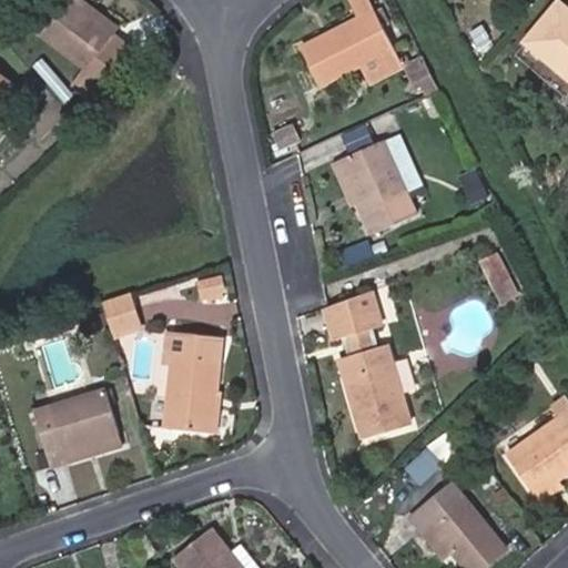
[(117,32),(71,0),(67,0),(41,36),(88,70),(77,85),(95,99),(131,48),(114,36),(117,32)]
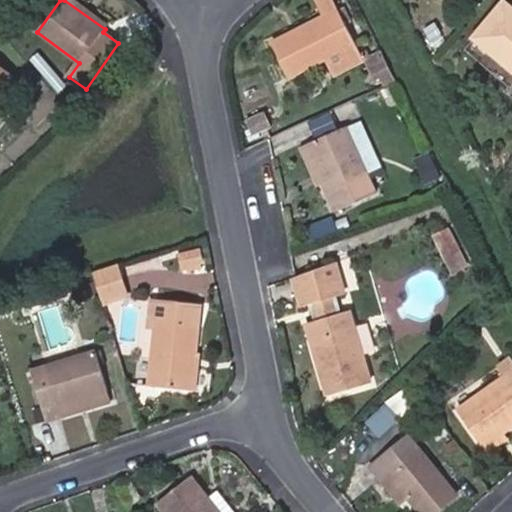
[(79,0),(64,0),(105,29),(110,22),(79,0)]
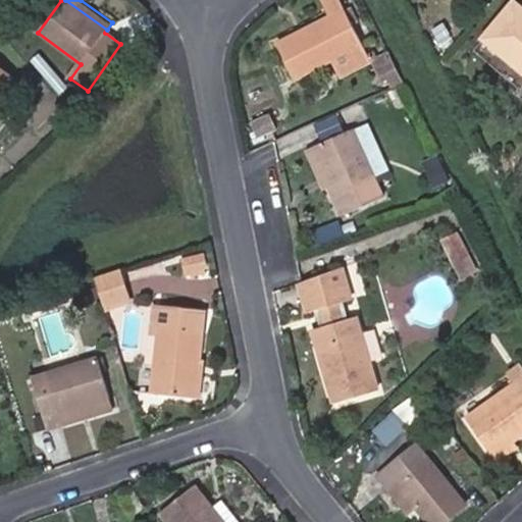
[(521,8),(514,1),(482,38),(521,71),(521,8)]
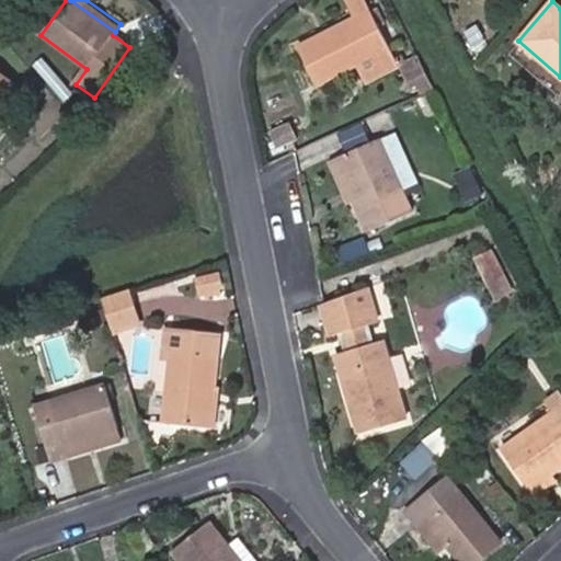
[(375,7),(300,45),(318,81),(358,60),(367,79),(391,65),(401,60),(398,55),(395,57),(378,25),(384,23),(375,7)]
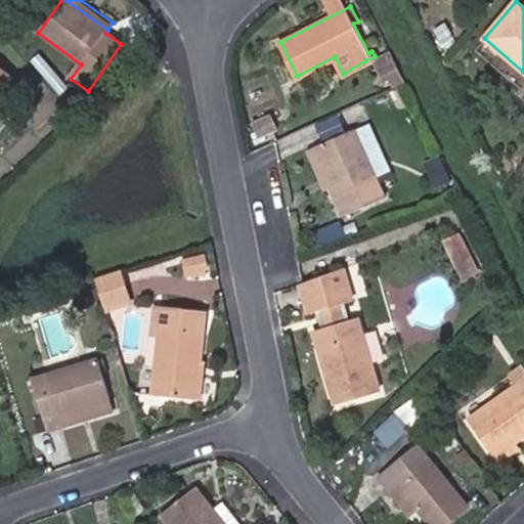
[(377,69),(394,60),(389,49),(375,56),(365,60),(374,75),(379,72),(377,69)]
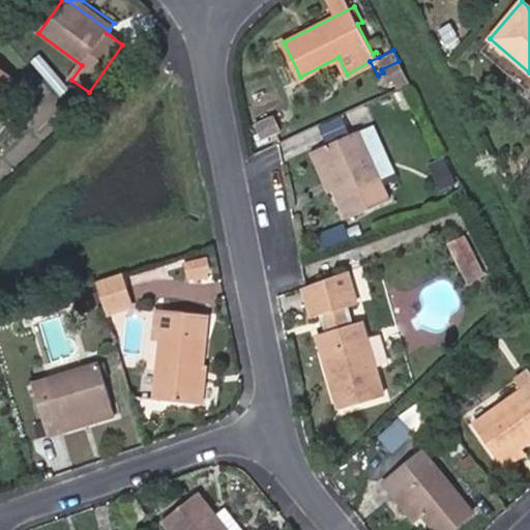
[(383,72),(378,76),(383,87),(388,85),(407,77),(399,61),(381,69),(383,72)]
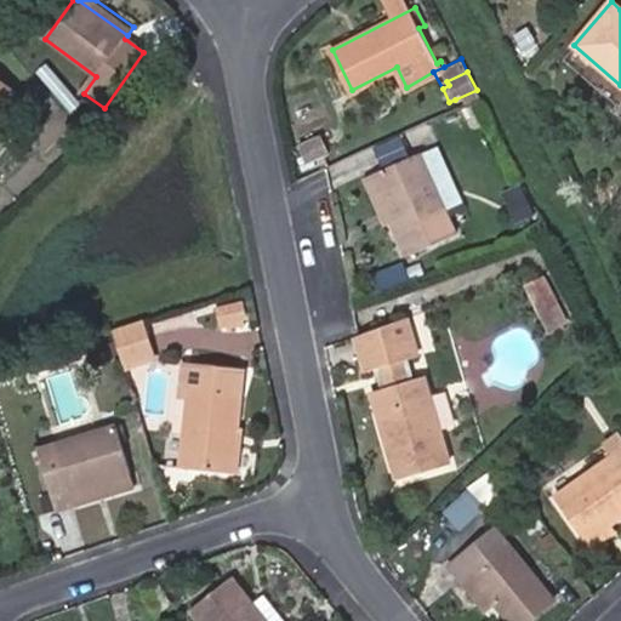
[(0,120),(21,95),(0,78),(0,120)]
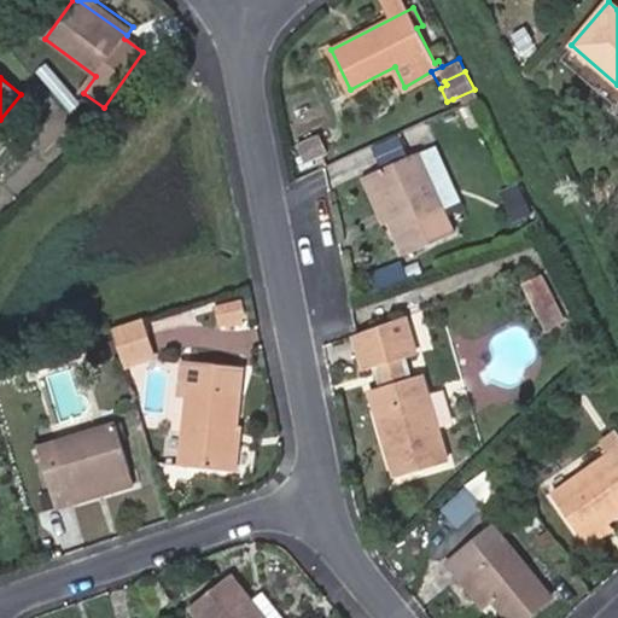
[(456,106),(478,95),(474,89),(453,99),(456,106)]
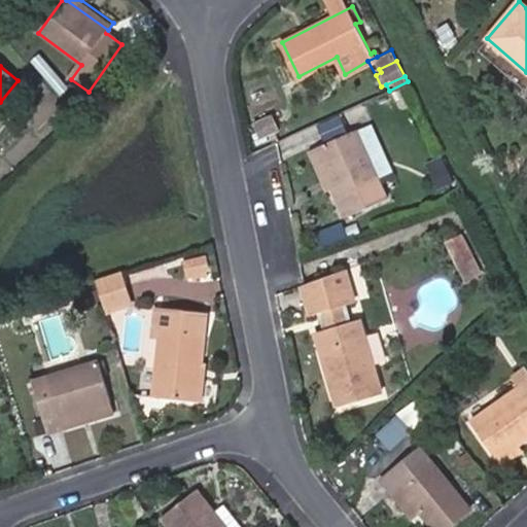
[(276,132),(269,118),(255,125),(262,138),(276,132)]
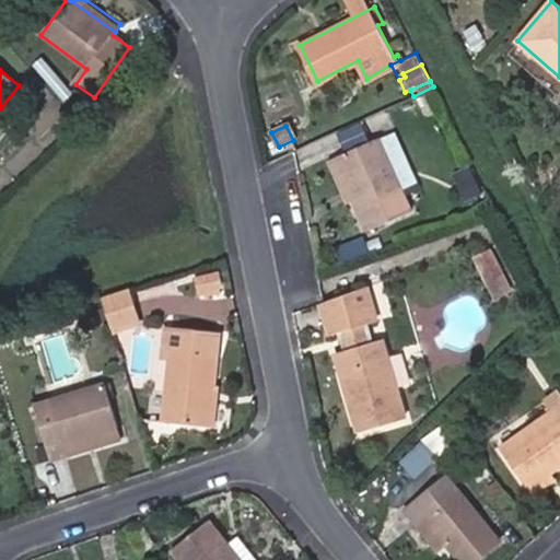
[(393,131),(378,138),(403,193),(418,186),(393,131)]
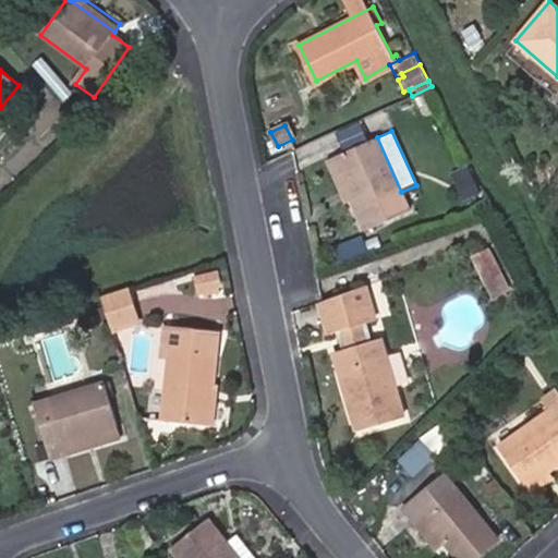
[(401,192),(377,137),(336,156),(354,195),(370,228),(410,210),(401,192)]
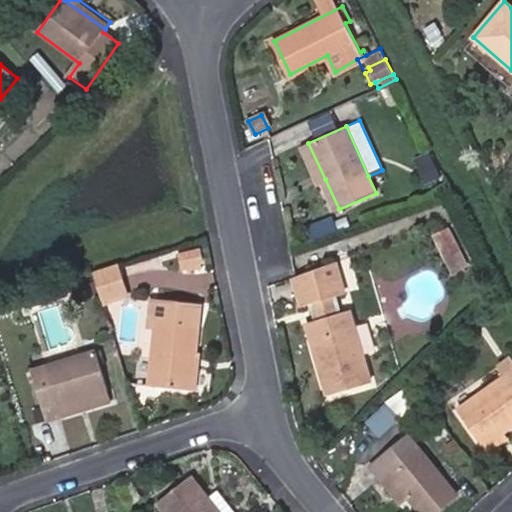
[(325,179),(308,143),(301,147),(318,183),(325,179)]
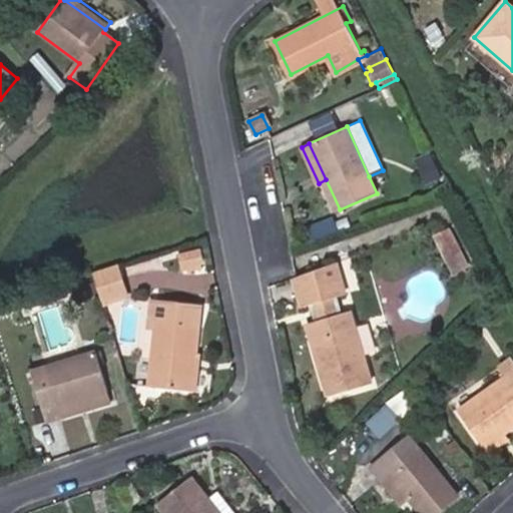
[(415,158),(418,165),(431,159),(428,152),(415,158)]
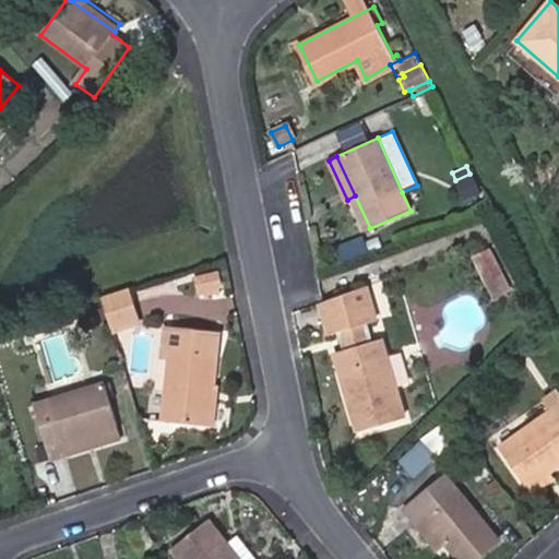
[(335,252),(337,260),(368,249),(366,242),(335,252)]
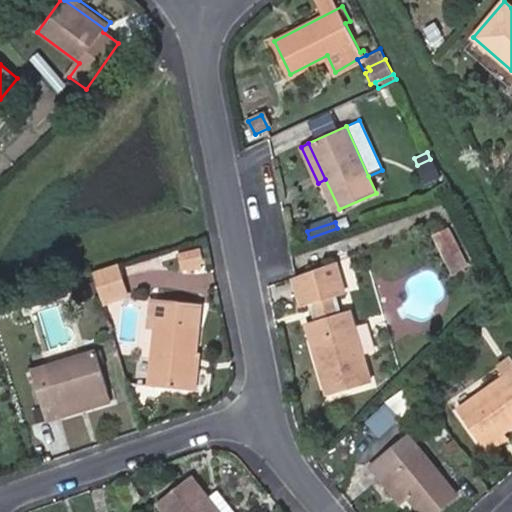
[(447,228),(432,236),(450,273),(467,264),(447,228)]
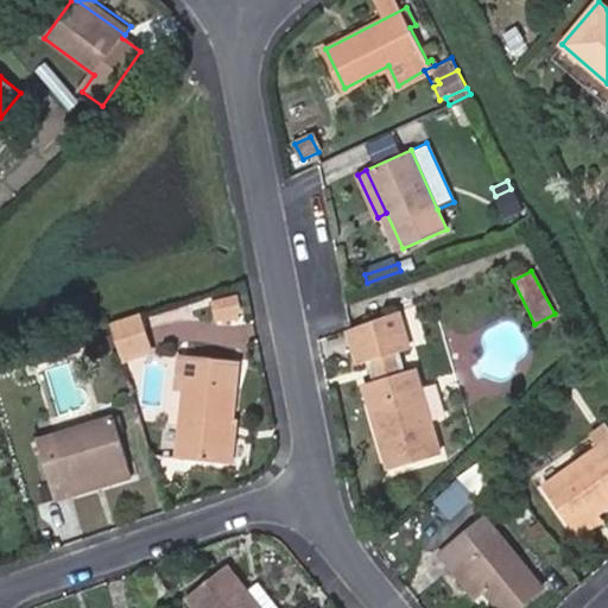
[(236,297),(216,302),(219,323),(239,321),(236,297)]
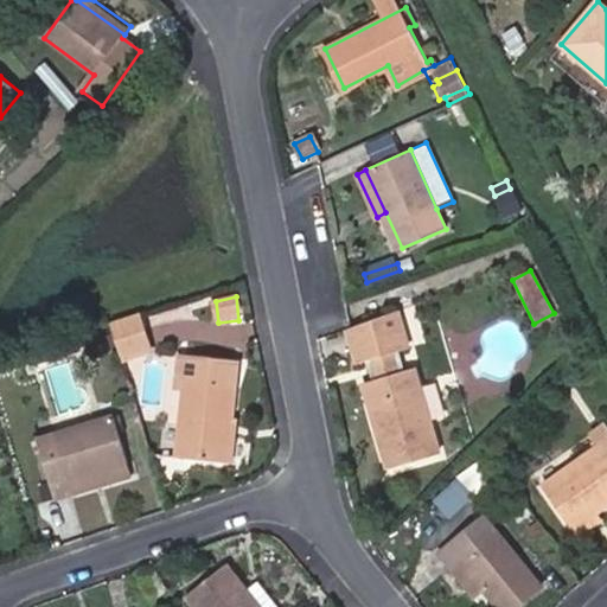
[(398,311),(346,330),(356,360),(371,356),(377,378),(363,383),(388,467),(440,452),(416,366),(397,372),(391,350),(408,345),(398,311)]
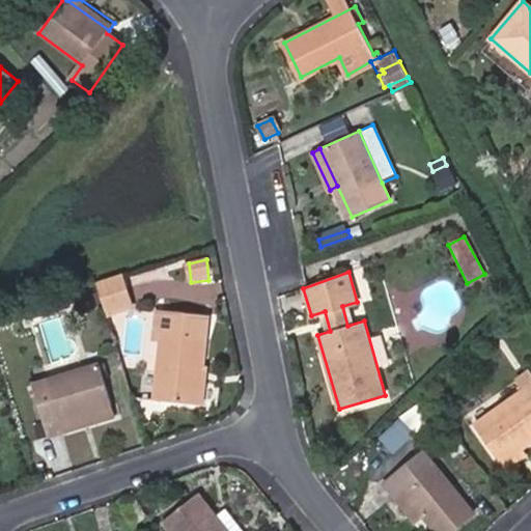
[(123,275),(98,282),(101,291),(104,304),(107,311),(134,303),(123,275)]
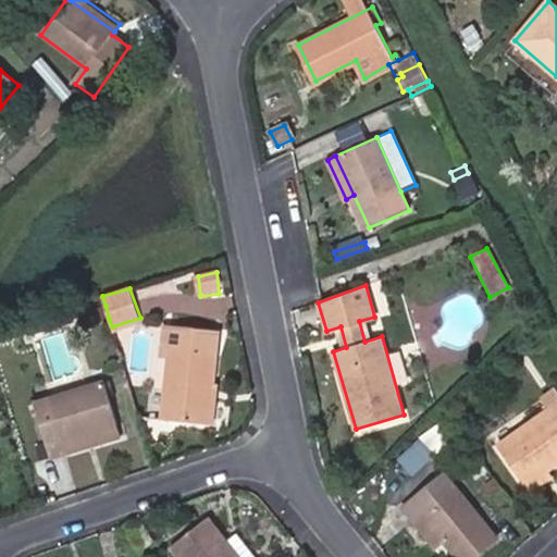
[(109,319),(106,306),(90,310),(94,323),(109,319)]
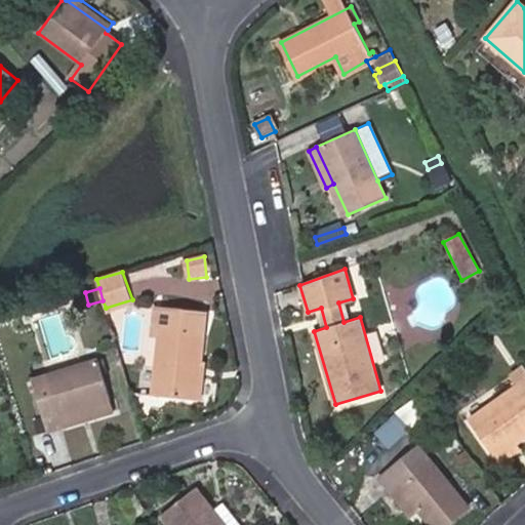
[(159,331),(153,395),(201,400),(204,368),(200,367),(204,315),(154,309),(153,330),(159,331)]
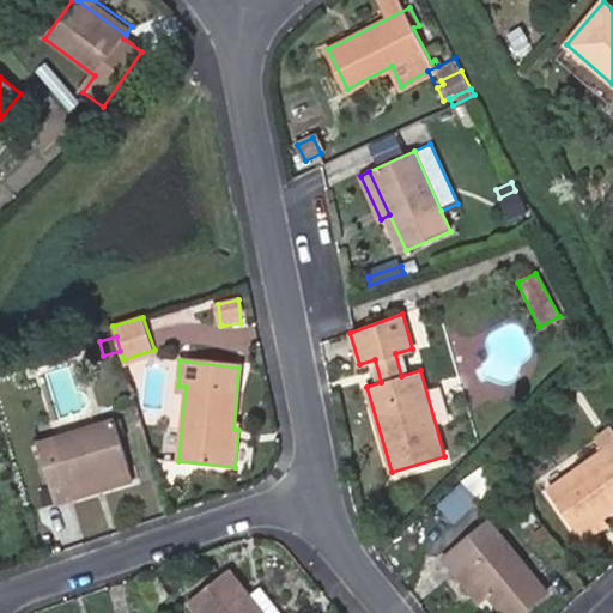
[(68,485),(128,466),(114,418),(36,442),(55,498),(72,493),(68,485)]
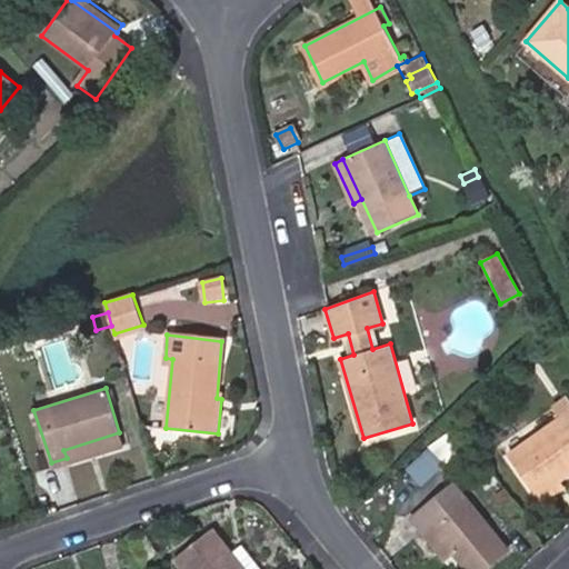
[(538,498),(560,482),(568,476),(568,396),(555,406),(561,417),(507,453),(538,498)]
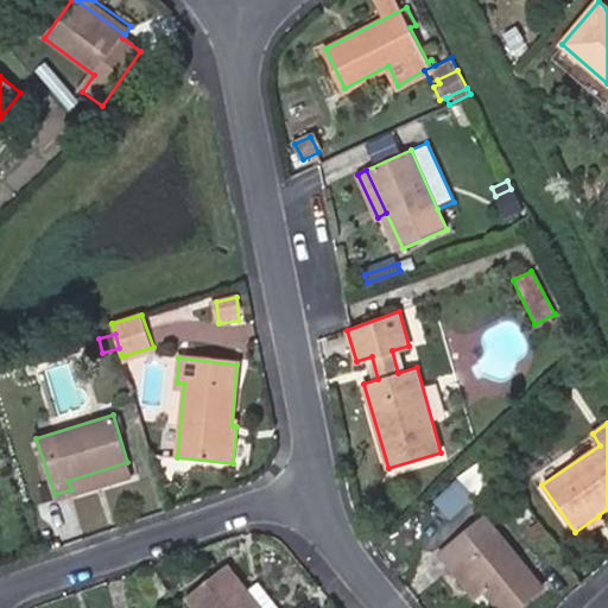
[(494,466),(486,455),(473,466),(481,476),(494,466)]
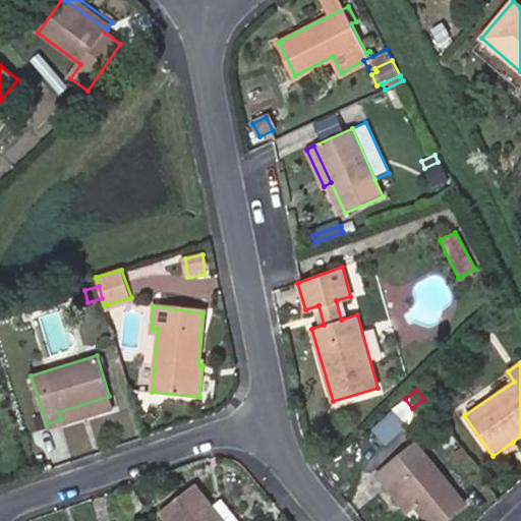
[(113,407),(109,396),(58,412),(61,419),(61,423),(113,407)]
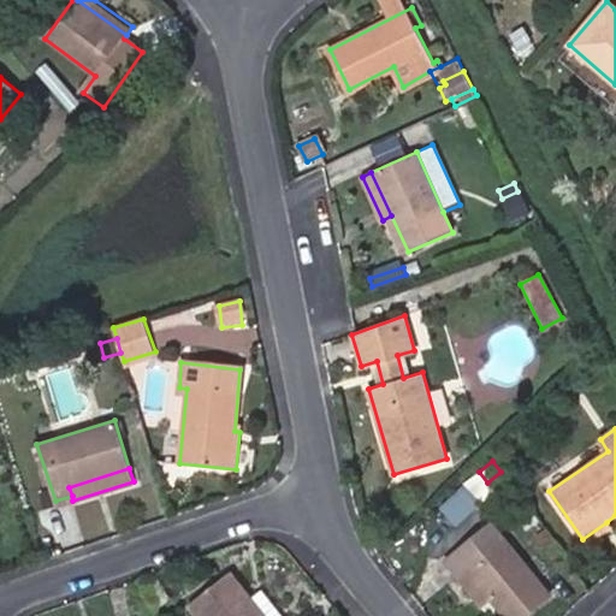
[(483,486),(487,483),(479,472),(445,501),(457,515),(487,491),(483,486)]
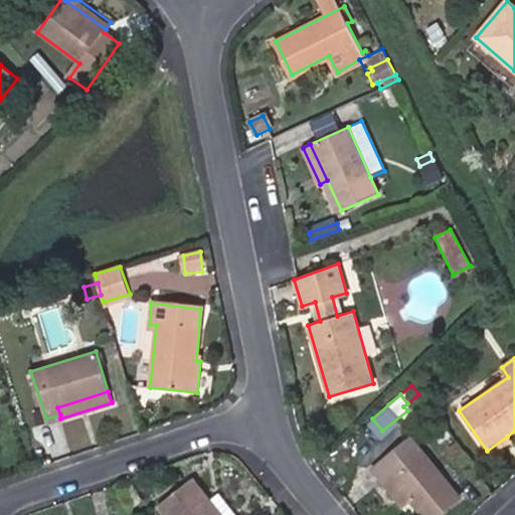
[(511,442),(507,437),(487,451),(491,457),(511,442)]
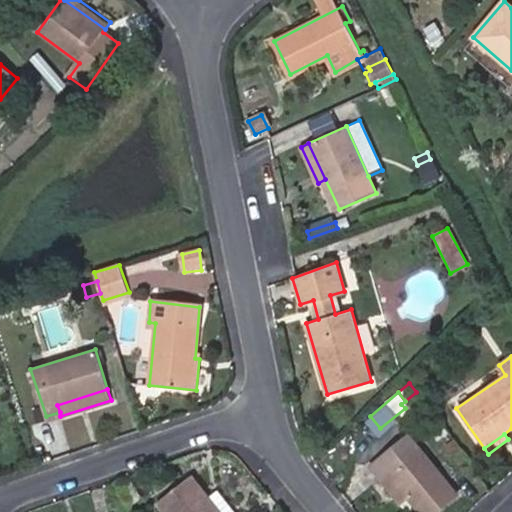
[(408,435),(371,466),(402,504),(409,499),(420,511),(436,511),(458,496),(408,435)]
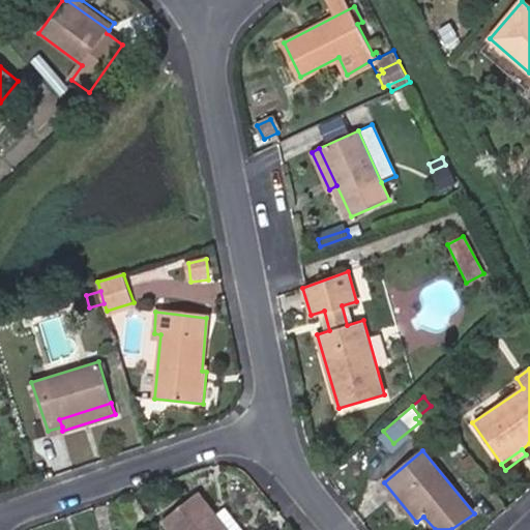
[(228,529),(215,513),(199,494),(163,522),(169,529),(228,529)]
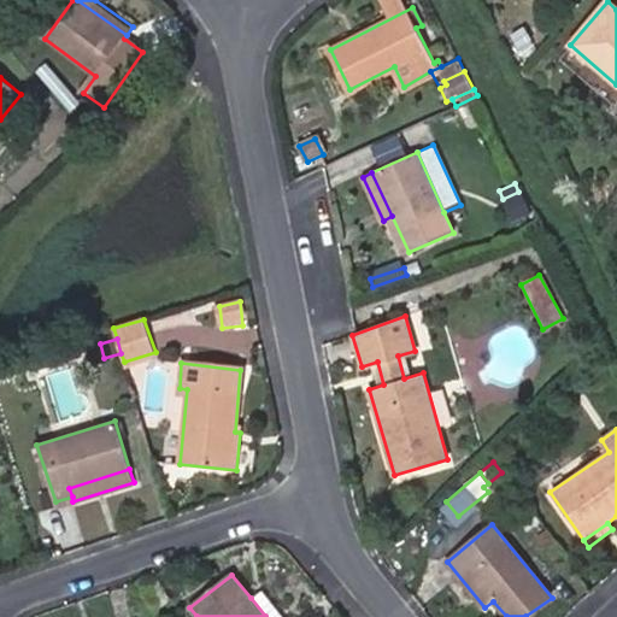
[(281,616),(260,591),(251,598),(265,616),(281,616)]
